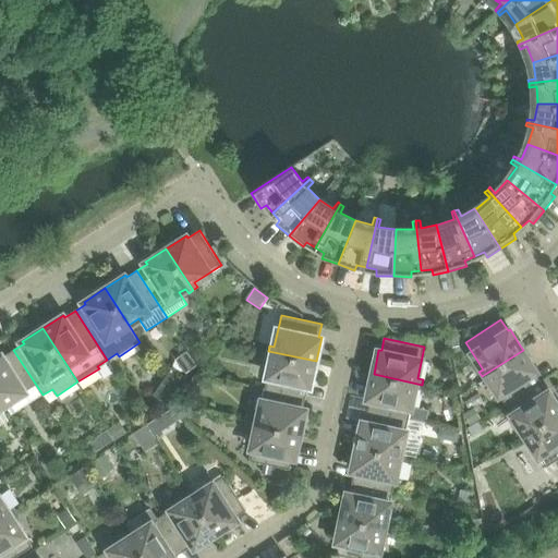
[(36,385),(13,350),(3,356),(2,354),(0,355),(0,397),(8,409),(12,407),(9,402),(36,385)]
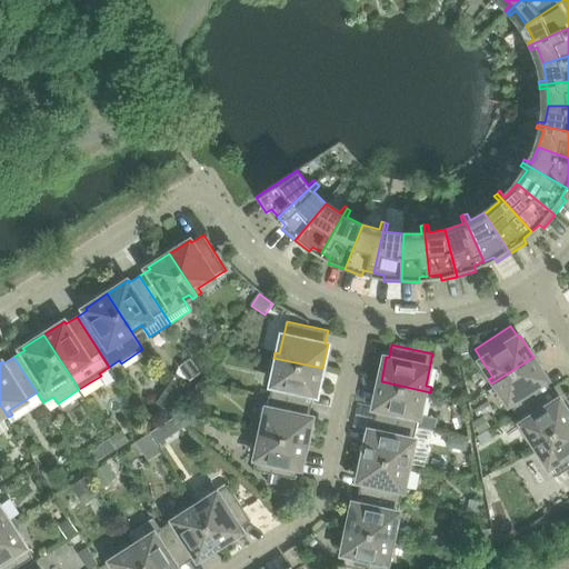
[(551,389),(545,379),(547,378),(533,357),(491,383),(493,388),(499,386),(516,412),(551,389)]
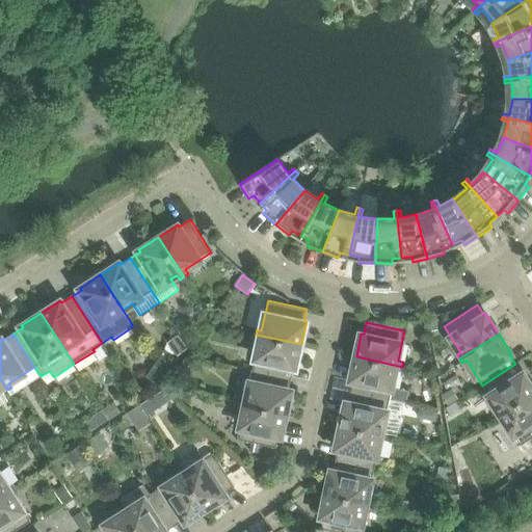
[(296,368),(300,349),(301,344),(256,335),(255,340),(259,341),(253,370),(291,378),(294,367),(296,368)]
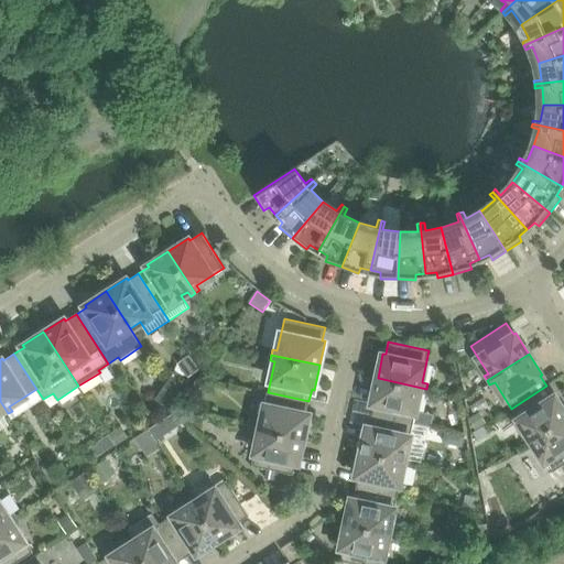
[(180,399),(188,387),(172,376),(163,388),(180,399)]
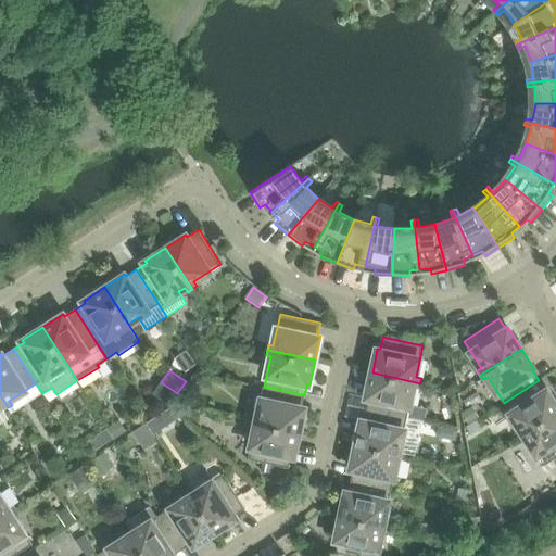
[(407,417),(414,387),(419,388),(420,383),(373,373),(367,396),(369,396),(367,408),(407,417)]
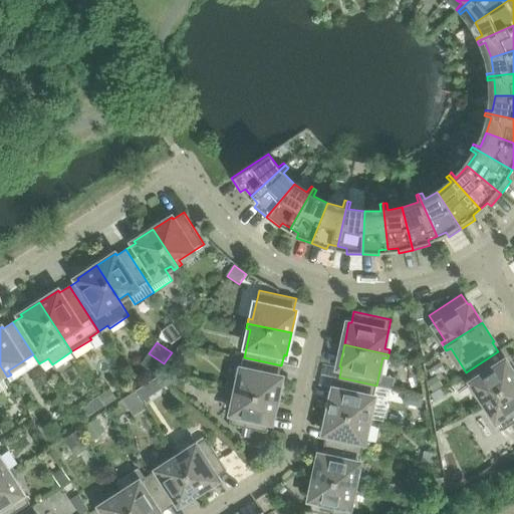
[(513,381),(513,371),(506,359),(504,361),(498,351),(466,372),(482,397),(478,400),(480,404),(513,381)]
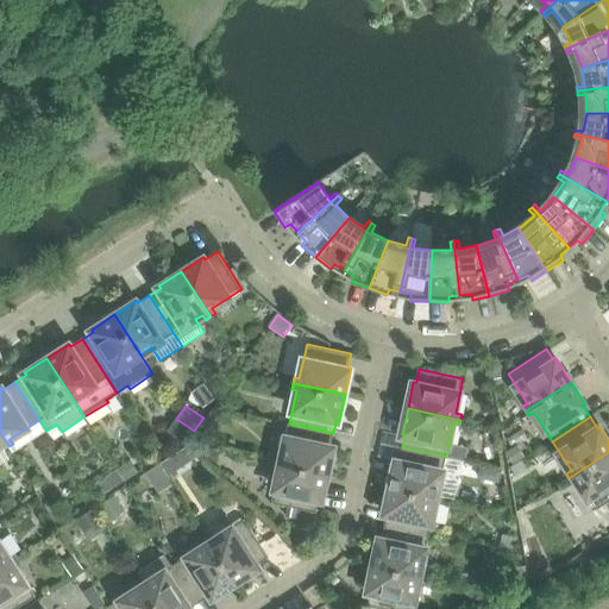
[(186,444),(194,431),(176,419),(168,432),(186,444)]
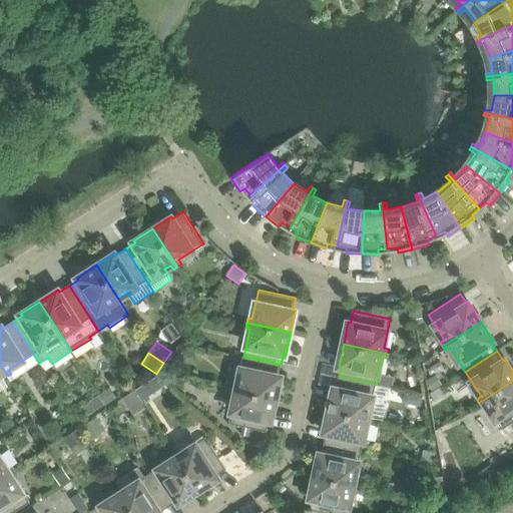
[(277,398),(281,376),(279,376),(281,365),(243,357),(237,385),(232,384),(231,389),(277,398)]
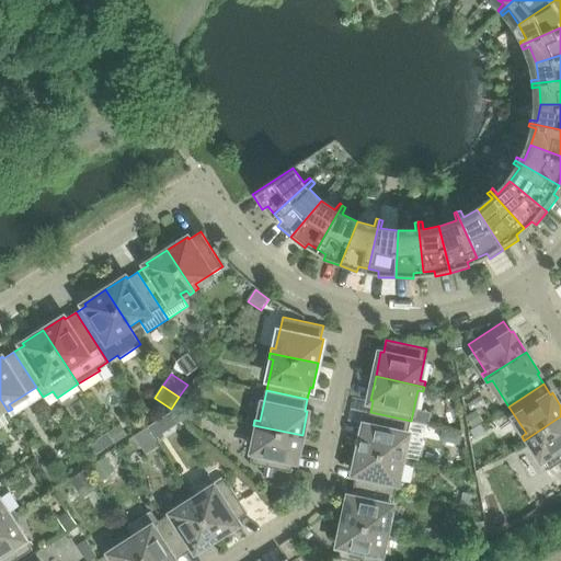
[(185,423),(192,412),(176,408),(173,412),(185,423)]
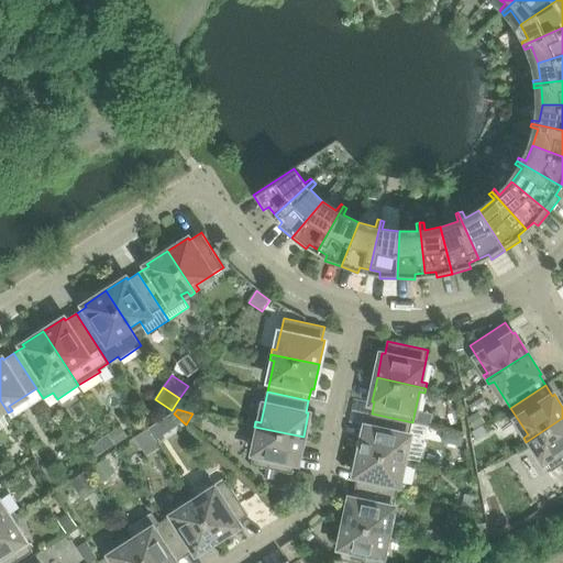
[(406,453),(412,422),(372,414),(368,426),(366,426),(361,450),(410,460),(411,454),(406,453)]
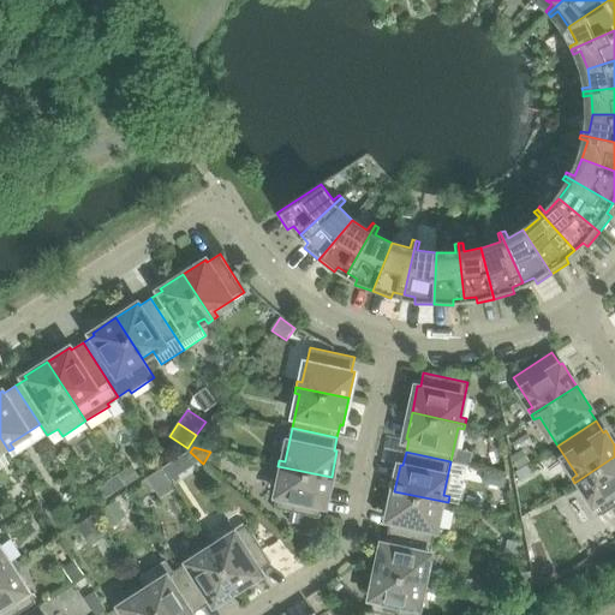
[(503,473),(506,460),(494,457),(490,470),(503,473)]
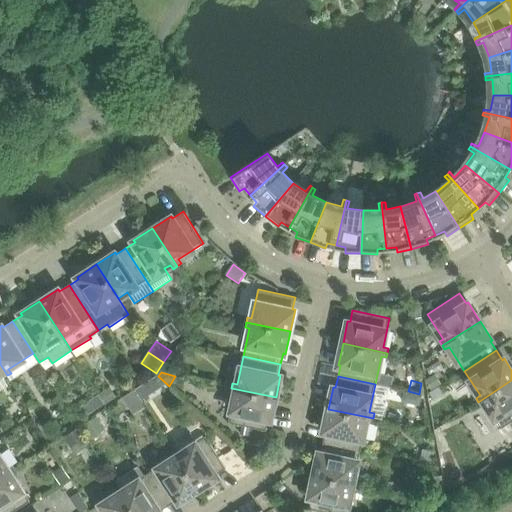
[(511,421),(511,380),(478,402),(481,406),(485,403),(501,428),(511,421)]
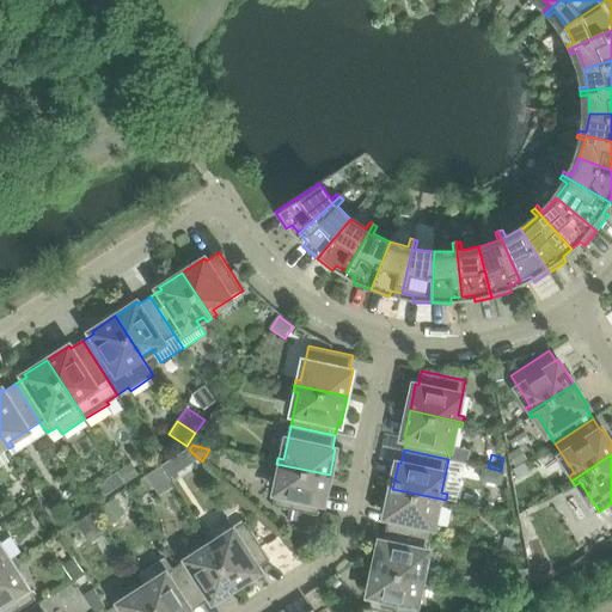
[(183,472),(183,463),(175,459),(167,464),(167,472),(175,477),(183,472)]
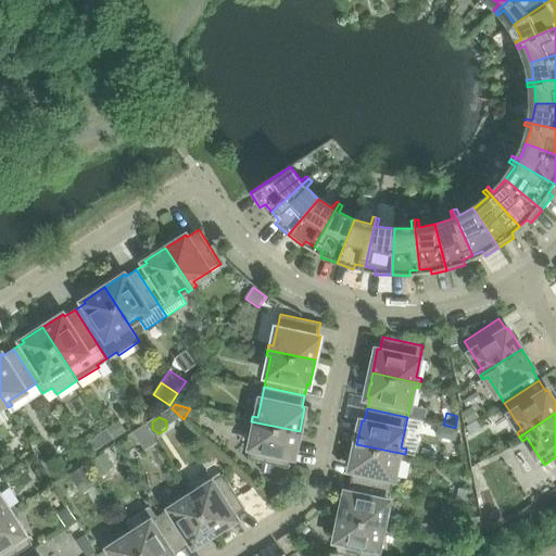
[(126,432),(119,420),(106,428),(114,440),(126,432)]
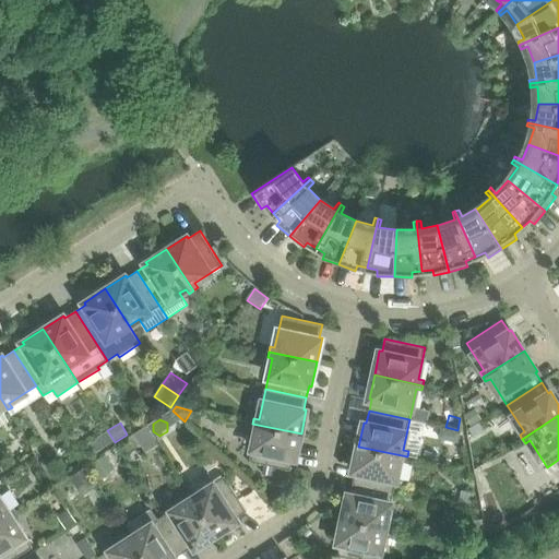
[(296,458),(300,439),(301,433),(252,424),(251,428),(257,429),(250,461),(290,470),(294,458),(296,458)]
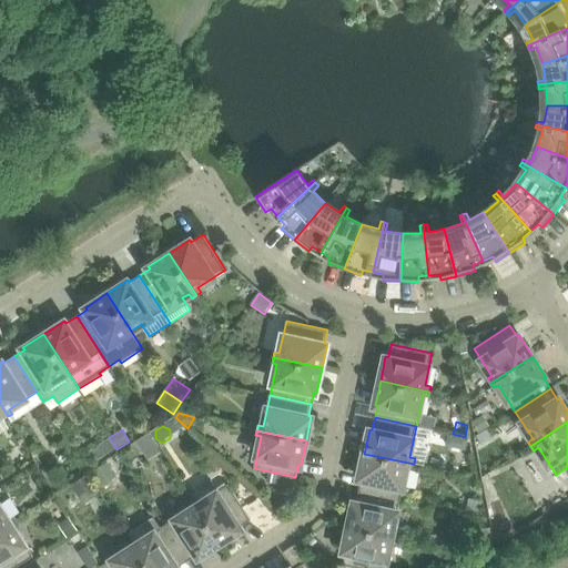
[(161,453),(149,434),(137,442),(149,460),(161,453)]
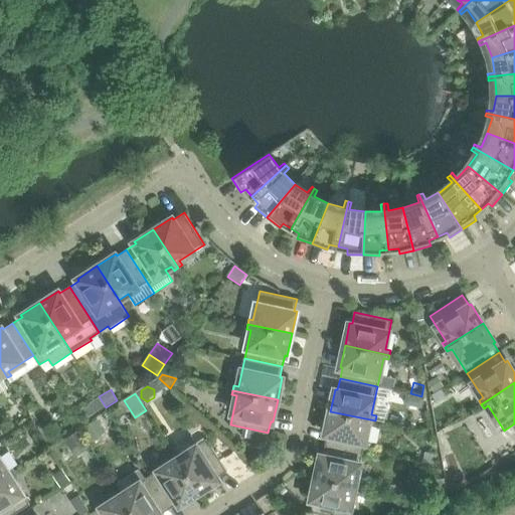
[(106,407),(99,396),(88,403),(95,414),(106,407)]
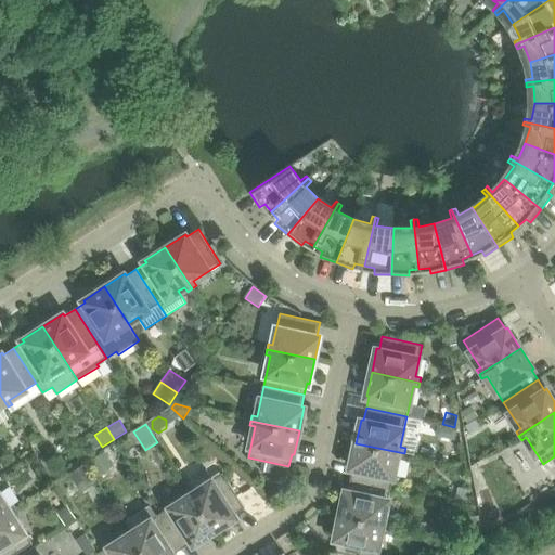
[(391,488),(398,457),(403,459),(404,453),(356,443),(351,467),(353,467),(351,479),(391,488)]
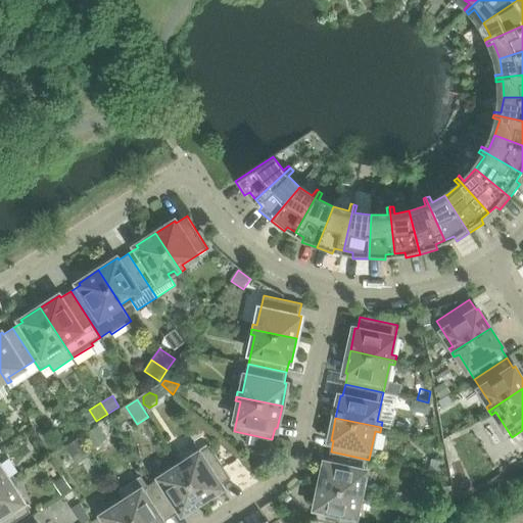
[(107,440),(98,426),(84,436),(93,449),(107,440)]
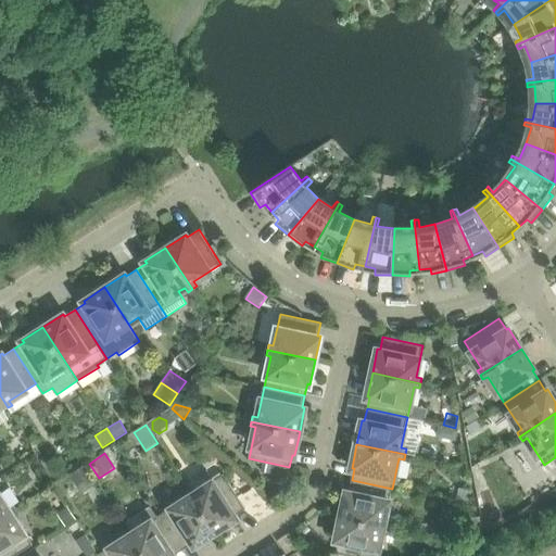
[(95,479),(85,464),(70,474),(79,489),(95,479)]
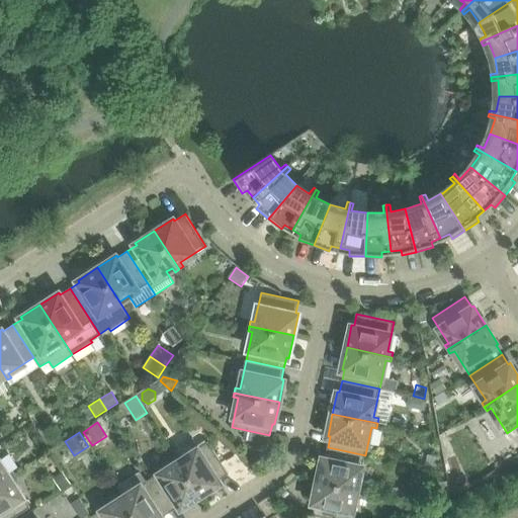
[(229,473),(207,441),(182,457),(180,453),(176,456),(200,495),(220,483),(219,481),(229,473)]
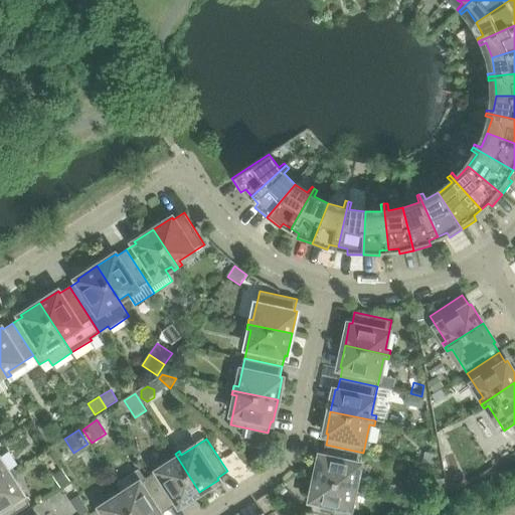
[(357,481),(363,453),(326,445),(323,456),(321,455),(316,477),(360,487),(361,482),(357,481)]
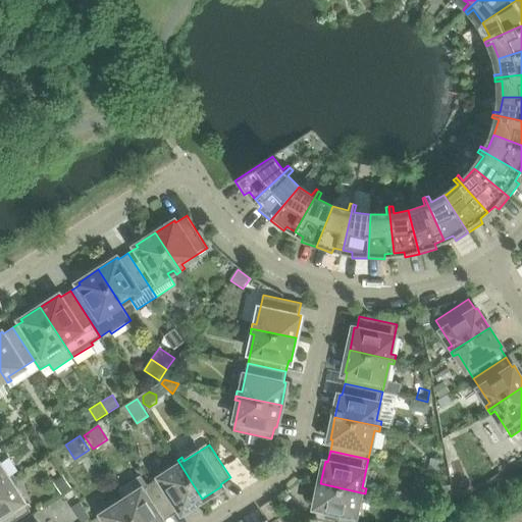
[(440,475),(444,463),(444,461),(431,458),(428,472),(440,475)]
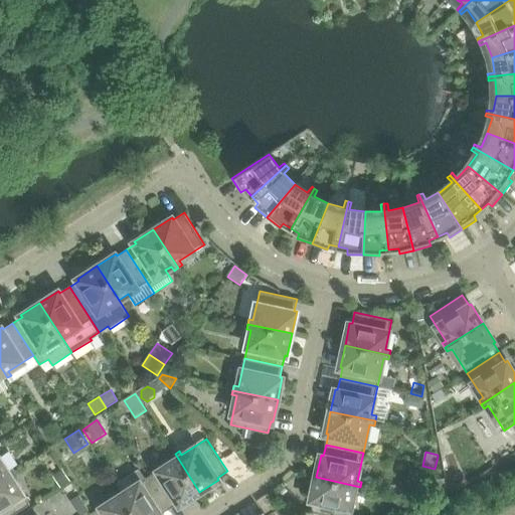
[(199,492),(175,454),(171,457),(173,461),(149,476),(170,508),(179,502),(180,504),(199,492)]
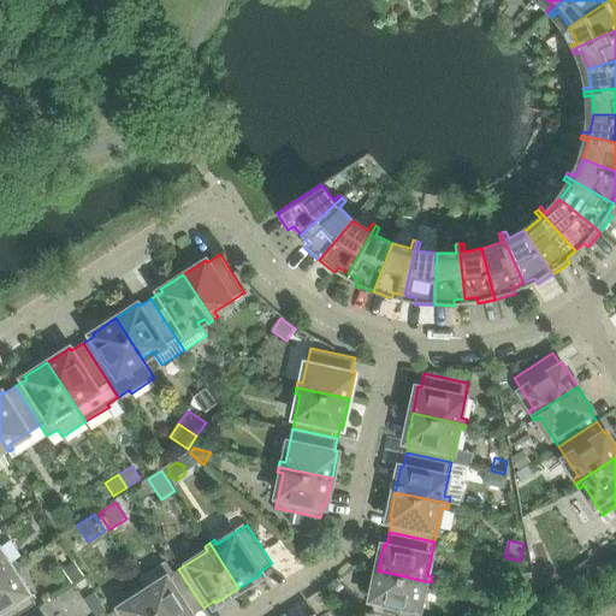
[(0,576),(18,564),(16,560),(11,563),(0,546),(0,576)]
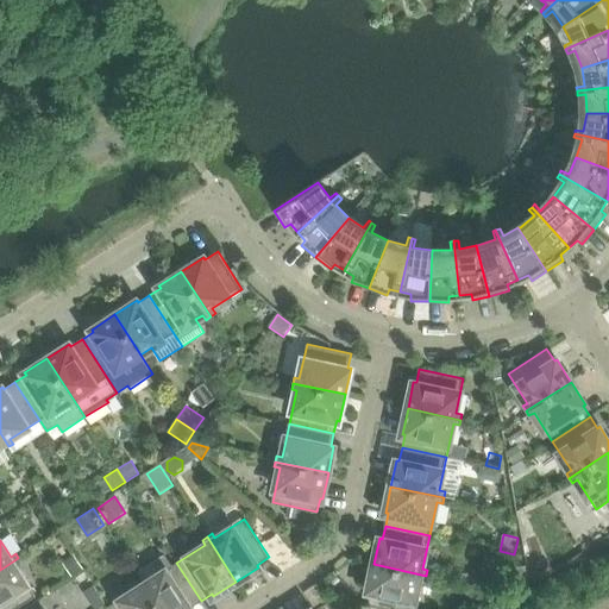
[(83,569),(74,554),(62,563),(71,577),(83,569)]
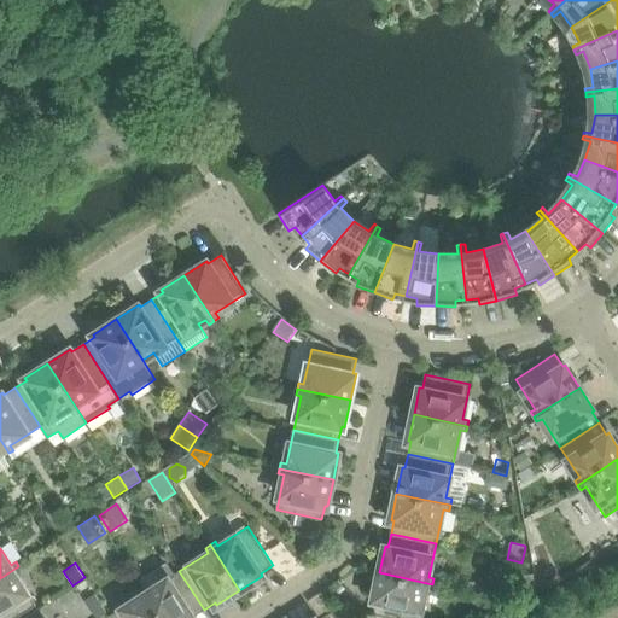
[(204,610),(179,571),(175,575),(168,563),(141,581),(145,587),(141,588),(161,617),(192,617),(204,610)]
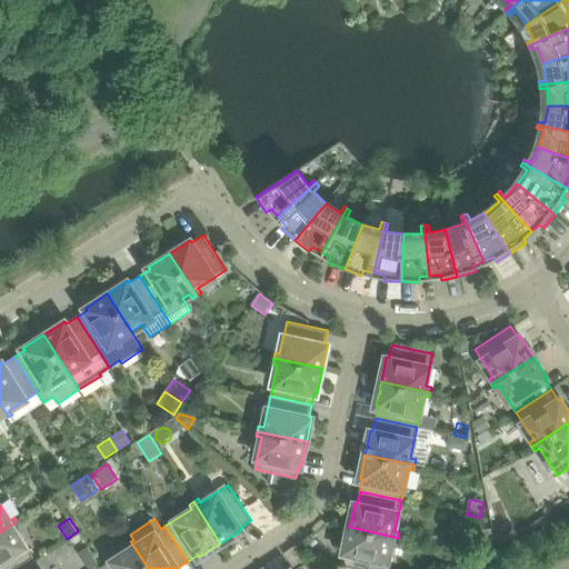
[(0,568),(13,568),(33,557),(16,529),(20,526),(17,521),(0,532),(0,568)]
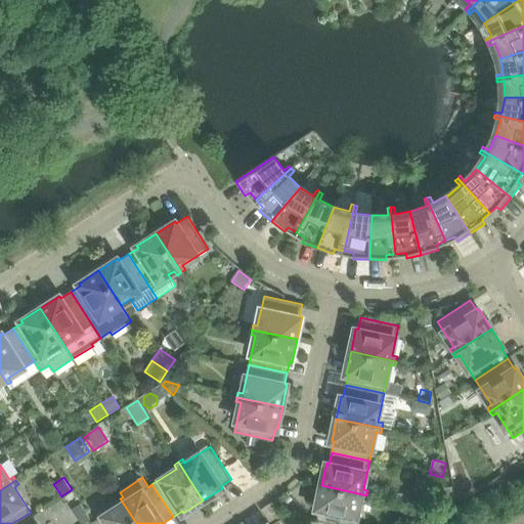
[(333,523),(355,523),(361,499),(365,499),(366,495),(321,485),(316,508),(319,509),(316,520),(333,523)]
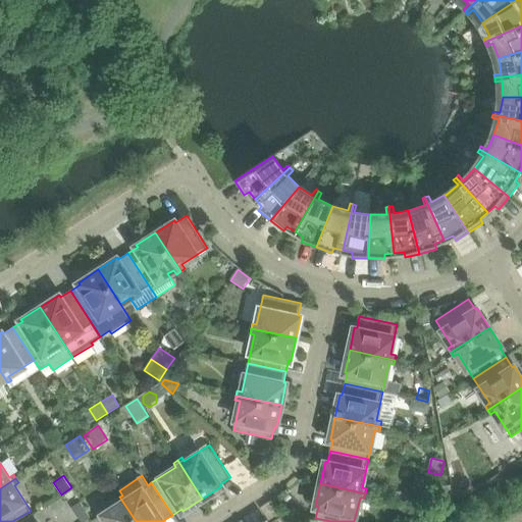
[(136,521),(119,497),(115,500),(118,504),(93,520),(94,521),(136,521)]
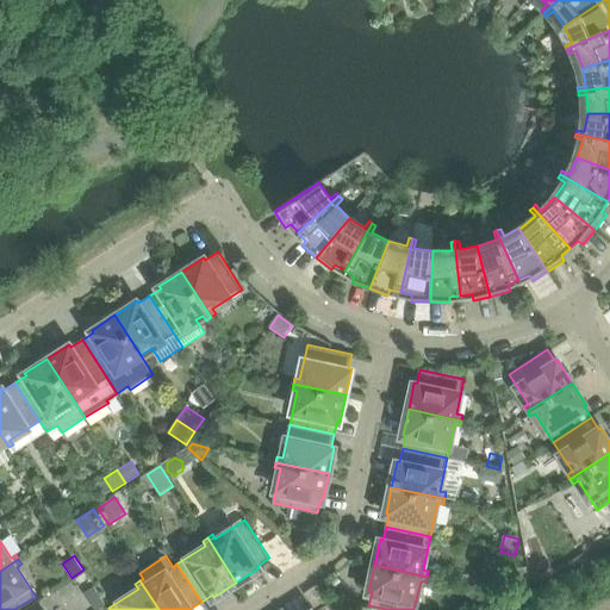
[(98,609),(106,605),(94,586),(83,593),(94,609),(98,609)]
